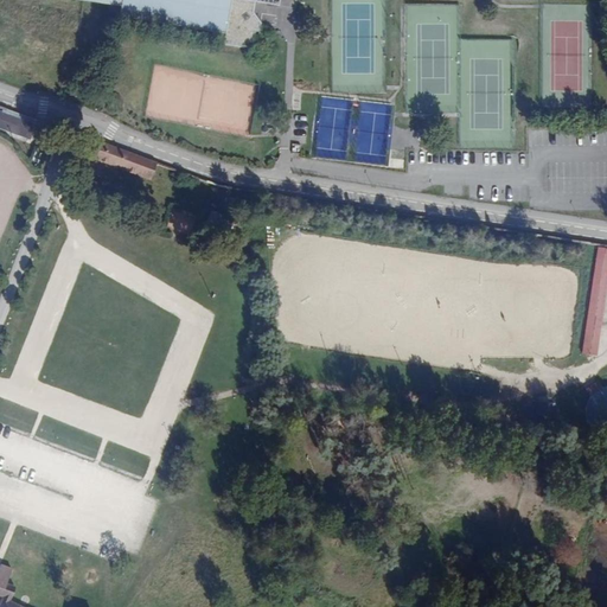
[(0,129),(31,141),(39,120),(2,107),(0,114),(0,129)]
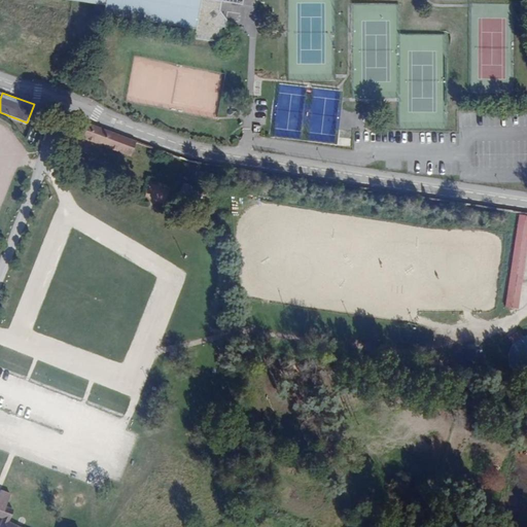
[(136,142),(81,123),(75,138),(130,157),(136,142)]
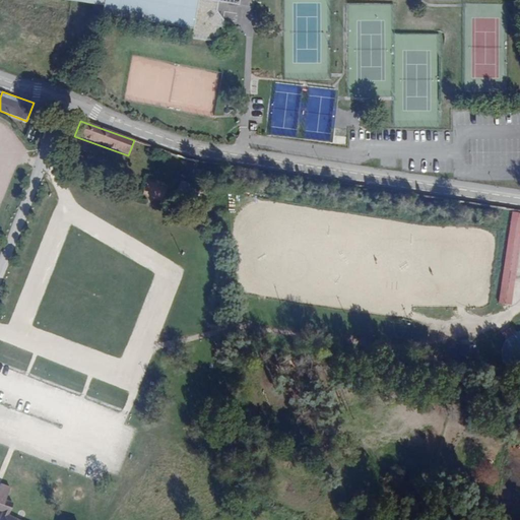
[(332,143),(347,144),(348,136),(332,135),(332,143)]
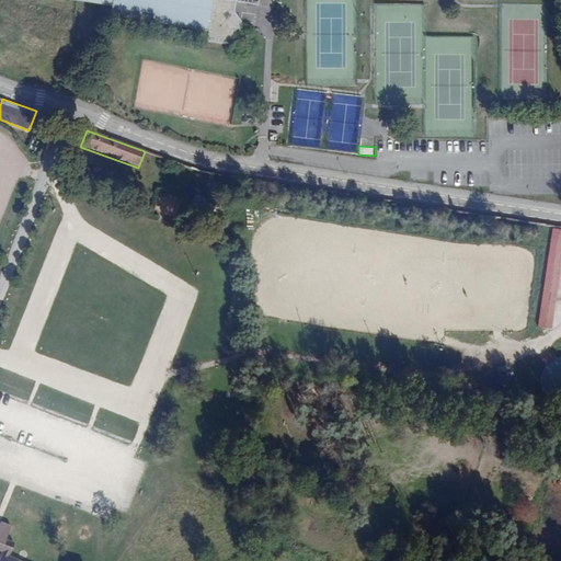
[(560,276),(560,229),(554,228),(539,325),(553,328),(560,276)]
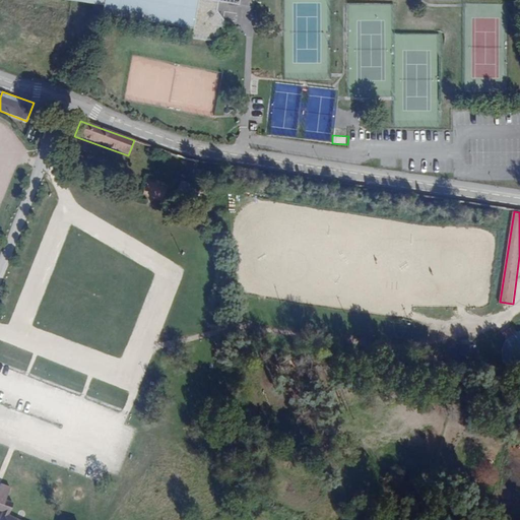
[(0,511),(3,513),(7,501),(4,500),(9,488),(2,484),(0,483),(0,511)]
